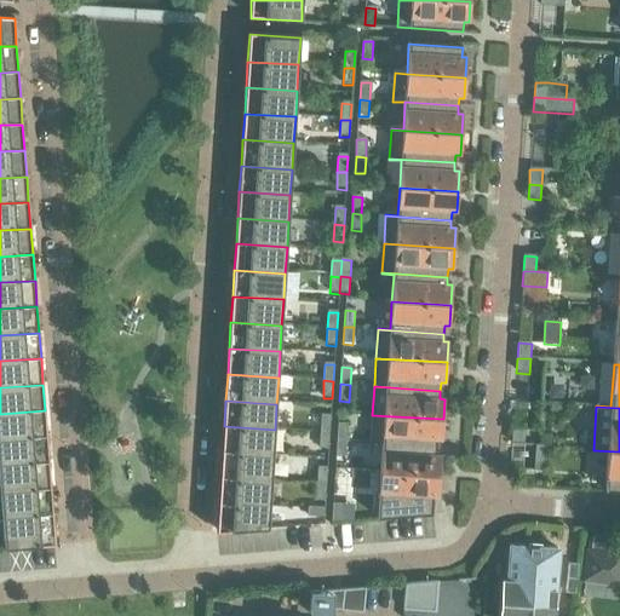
[(0,414),(0,439),(47,437),(45,410),(0,414)]
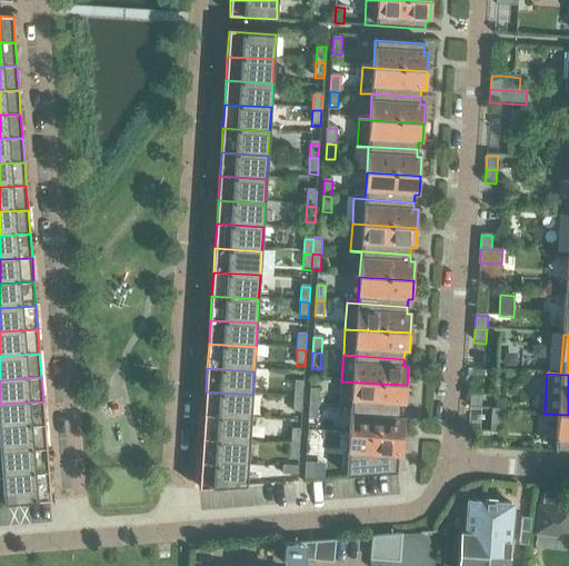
[(341,381),(340,407),(400,411),(401,404),(406,404),(407,385),(341,381)]
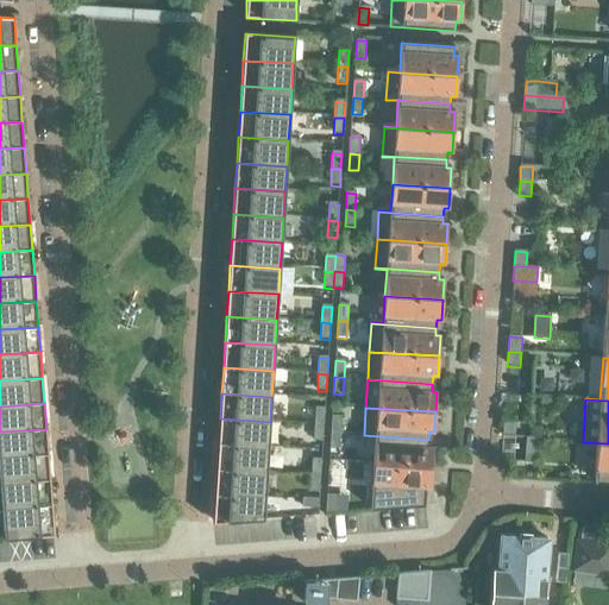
[(315,409),(315,426),(325,426),(325,409),(315,409)]
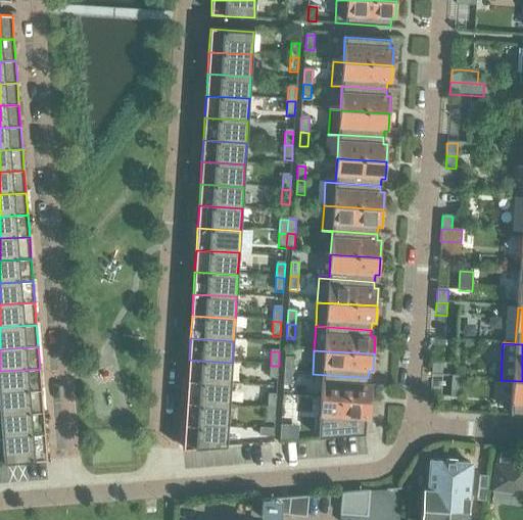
[(285,358),(284,372),(292,373),(293,359),(285,358)]
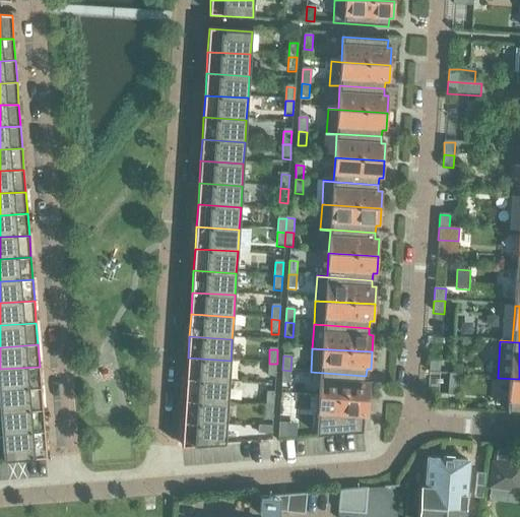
[(188,358),(186,380),(229,383),(231,361),(188,358)]
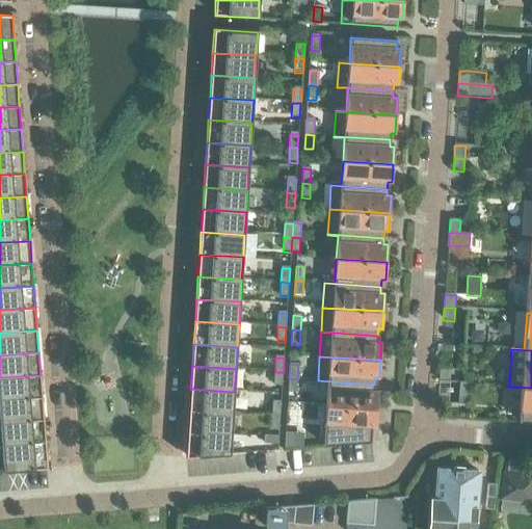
[(440,382),(450,382),(451,370),(440,369),(440,382)]
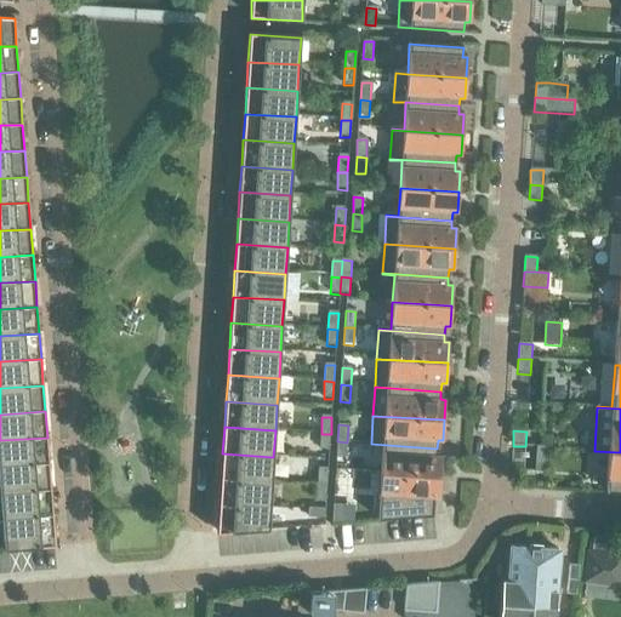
[(331,434),(322,434),(320,451),(330,451),(331,434)]
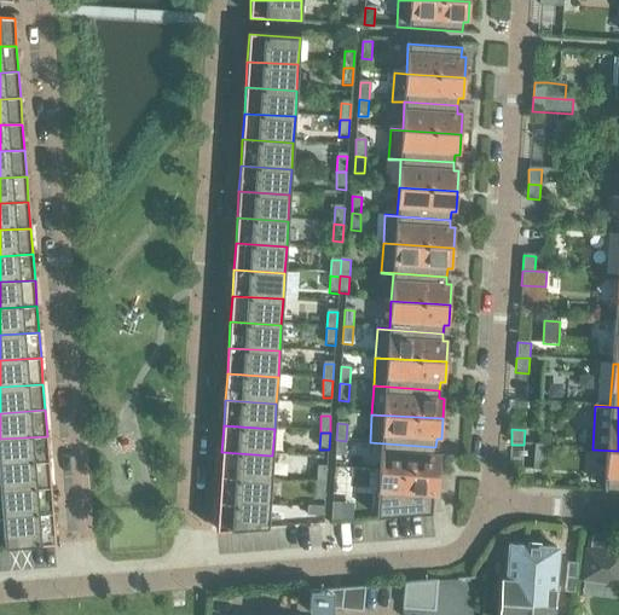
[(0,439),(0,465),(48,462),(47,436),(0,439)]
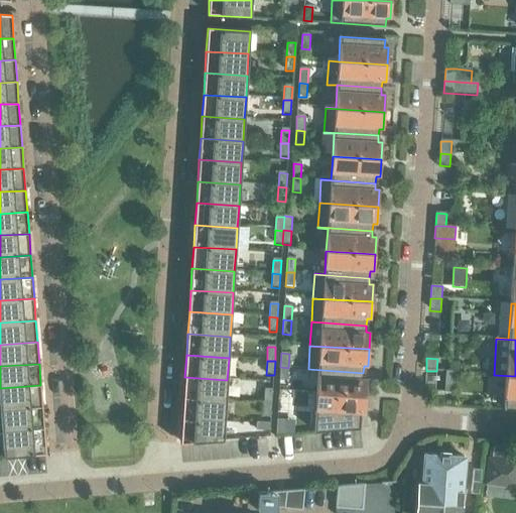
[(288,368),(280,367),(279,381),(287,382),(288,368)]
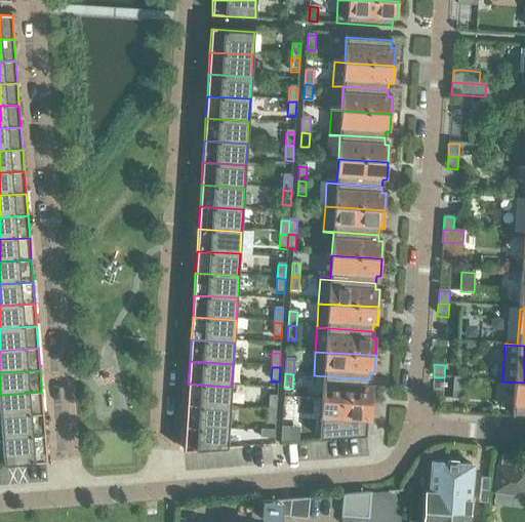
[(324,377),(322,400),(371,404),(373,387),(369,386),(369,379),(314,375),(314,376),(324,377)]
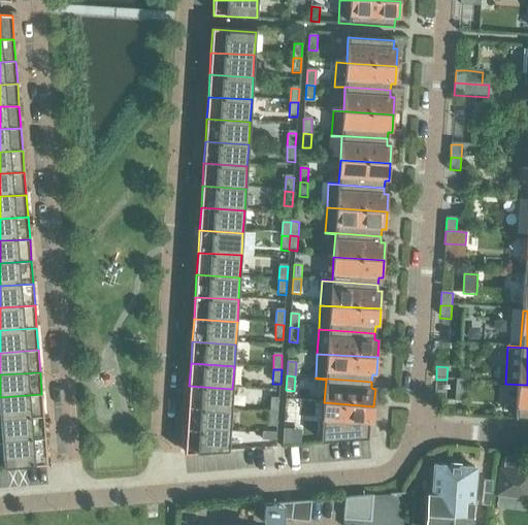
[(455,402),(463,402),(464,381),(457,381),(455,402)]
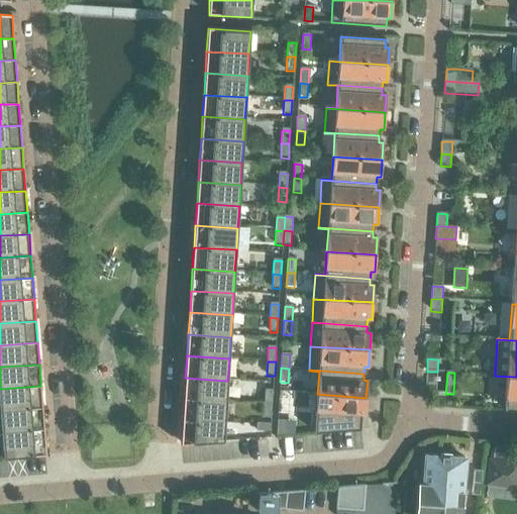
[(516,377),(495,376),(495,377),(507,378),(505,410),(516,410),(516,377)]
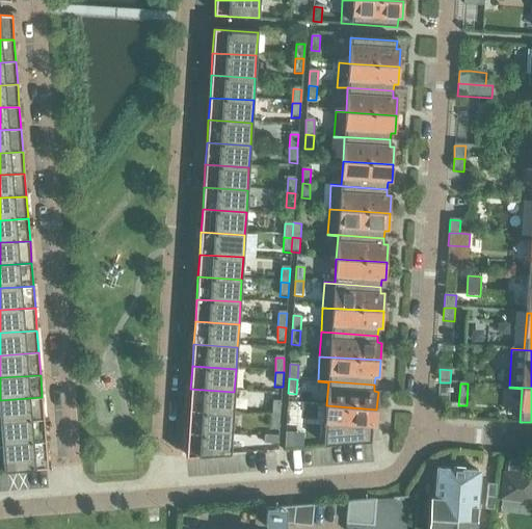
[(190,389),(189,411),(233,414),(234,392),(190,389)]
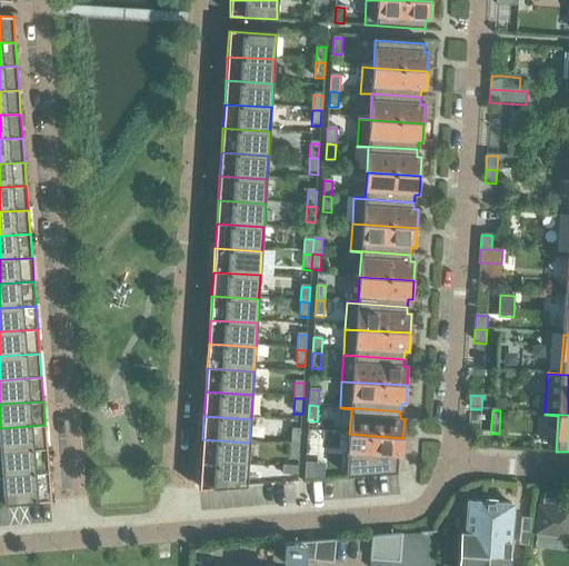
[(0,428),(0,453),(47,449),(45,425),(0,428)]
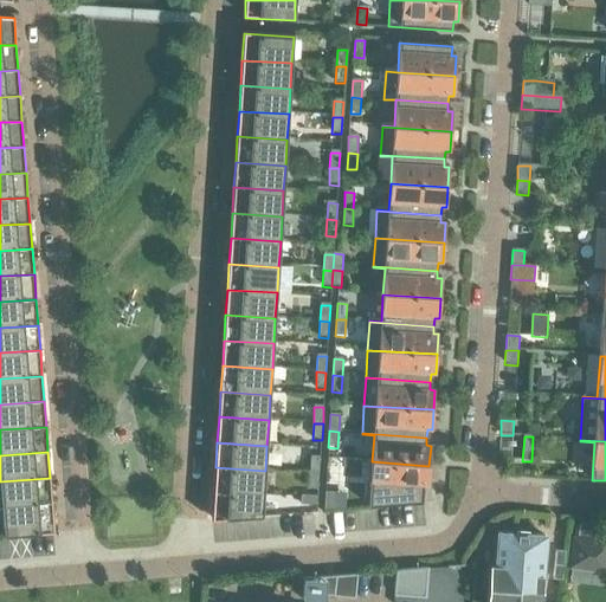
[(311,458),(310,474),(320,474),(321,458),(311,458)]
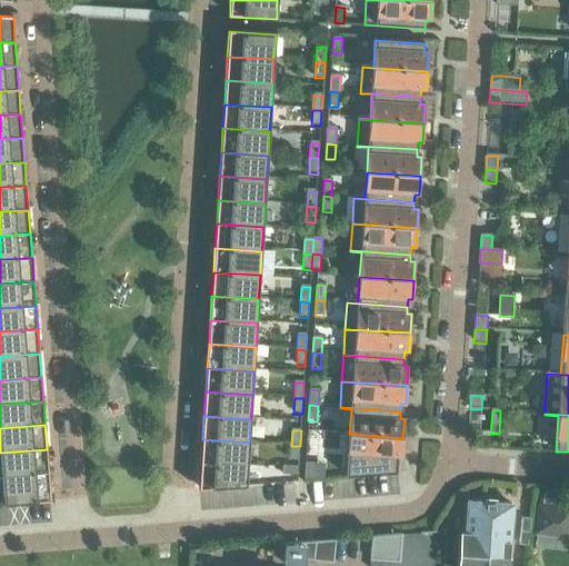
[(402,438),(349,434),(347,477),(397,474),(397,456),(401,456),(402,438)]
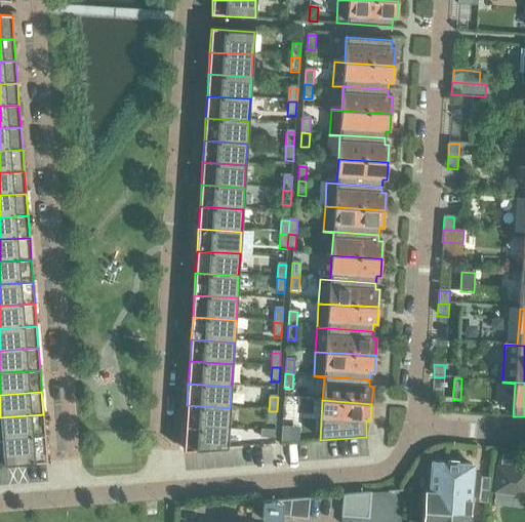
[(187,405),(185,428),(229,431),(230,408),(187,405)]
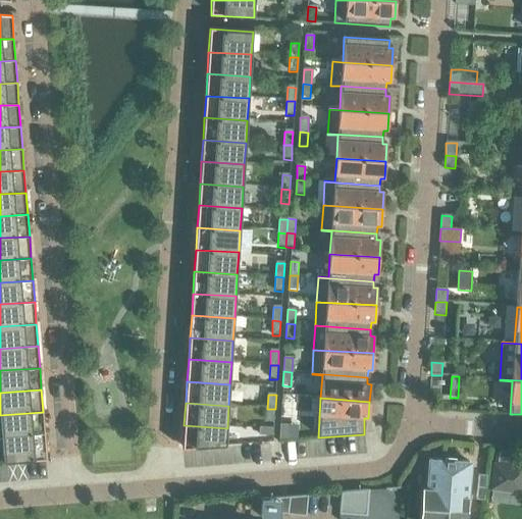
[(275,409),(267,409),(266,423),(274,423),(275,409)]
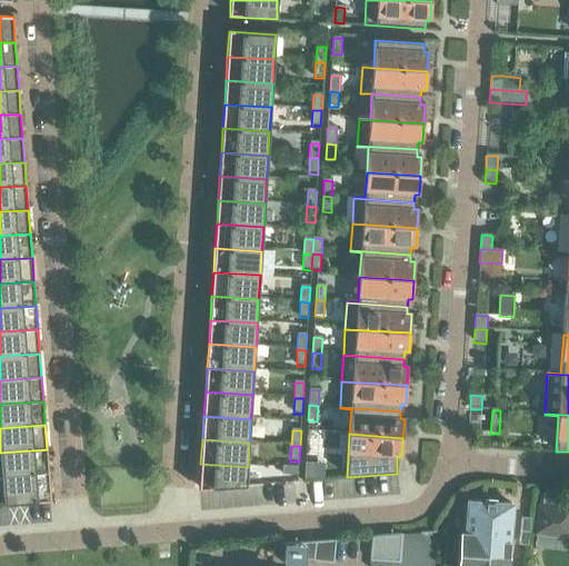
[(0,453),(0,476),(49,474),(47,449),(0,453)]
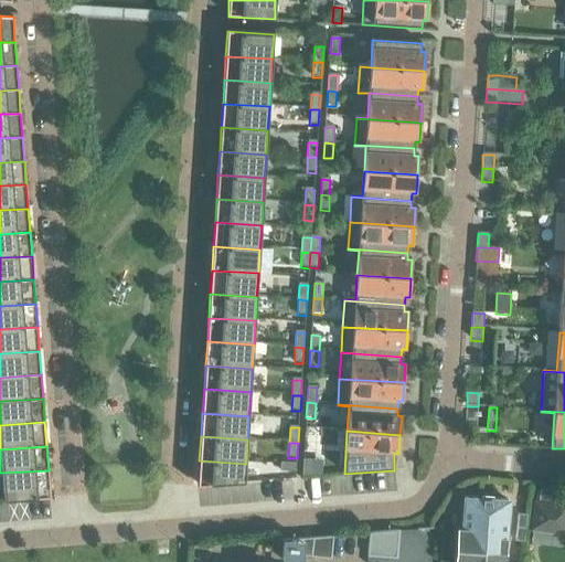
[(246,464),(199,460),(198,486),(244,483),(246,464)]
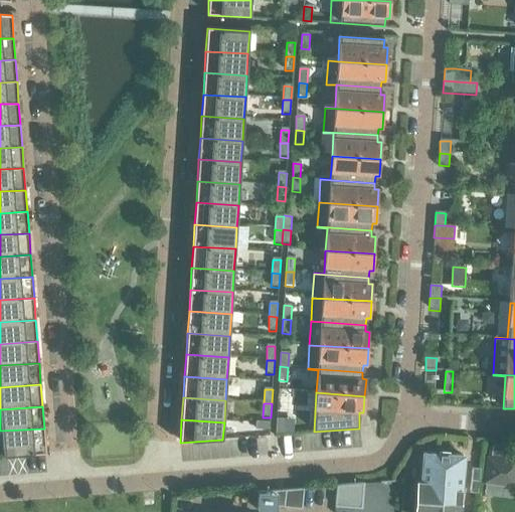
[(277,419),(276,435),(284,434),(285,419),(277,419)]
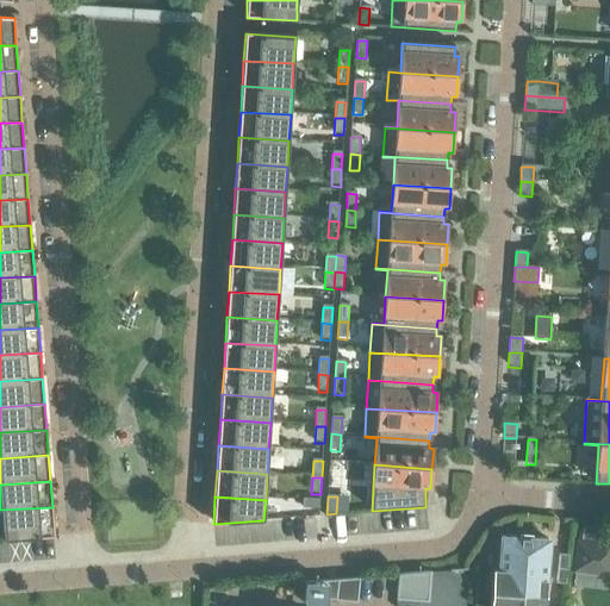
[(304,500),(303,510),(319,511),(321,501),(304,500)]
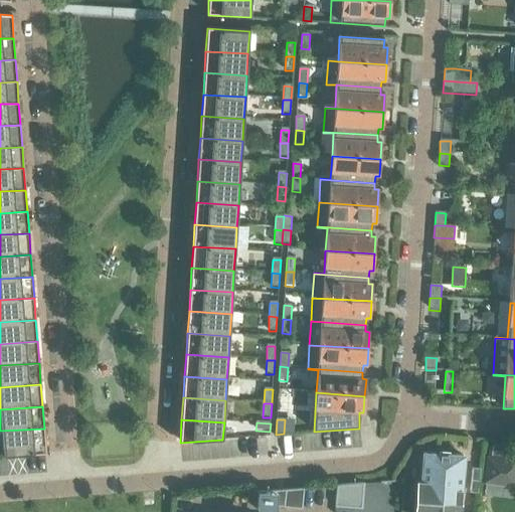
[(44,429),(0,431),(0,432),(2,433),(4,457),(46,453),(44,429)]
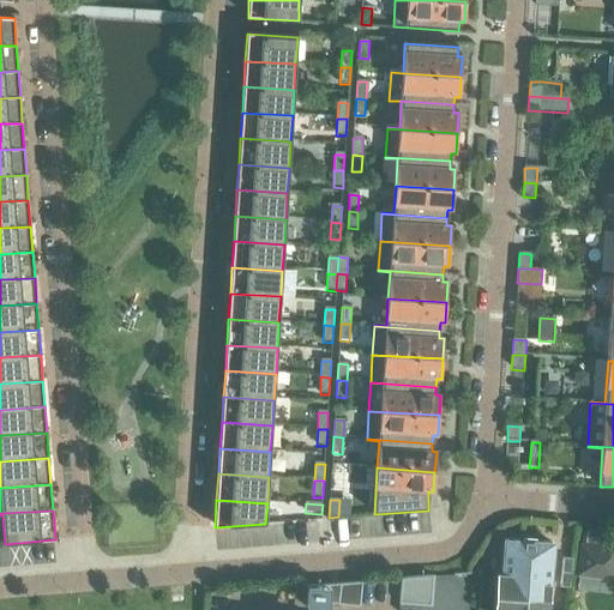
[(582,547),(577,577),(579,578),(613,581),(613,537),(589,535),(588,547),(582,547)]
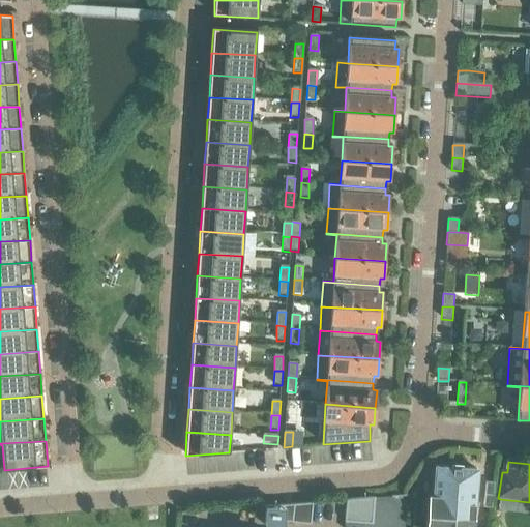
[(473,526),(473,524),(477,471),(437,468),(435,500),(431,499),(429,526),(473,526)]
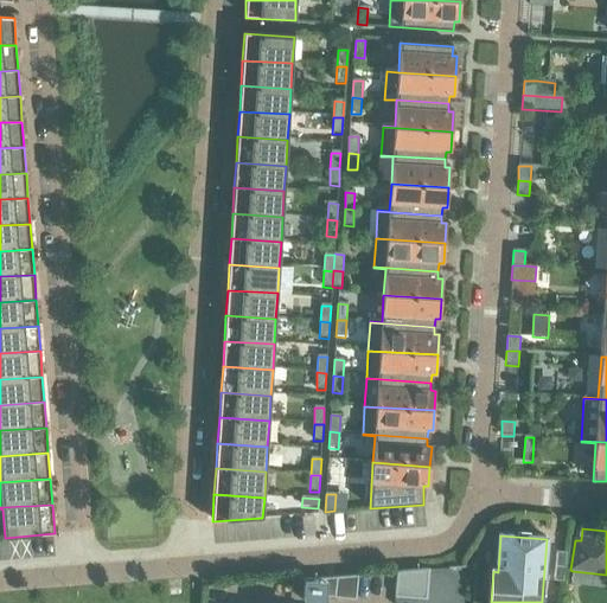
[(554,582),(563,583),(567,553),(557,553),(554,582)]
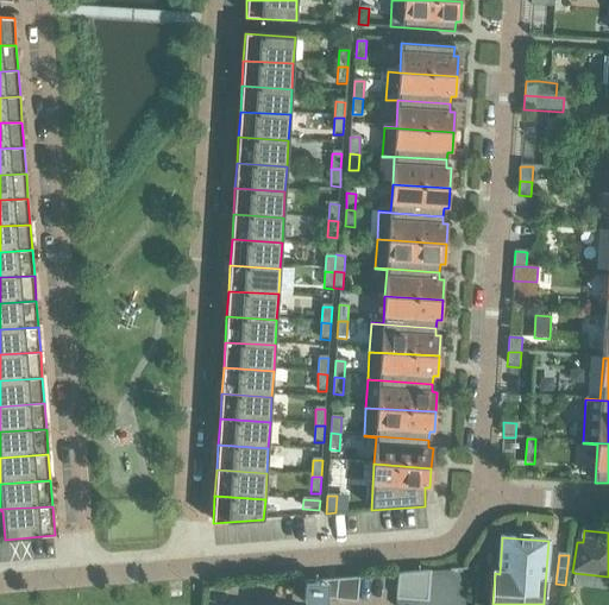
[(429,574),(399,575),(396,599),(427,602),(429,574)]
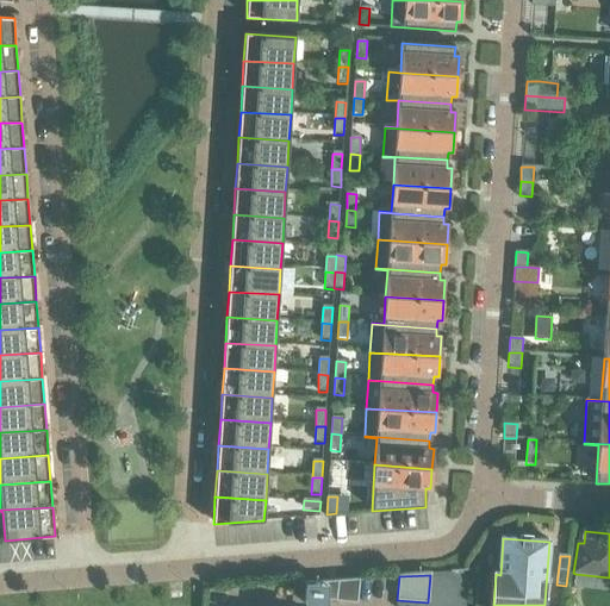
[(328,591),(329,582),(306,583),(306,585),(304,605),(325,605),(327,601),(358,605),(360,580),(338,581),(337,592),(328,591)]
